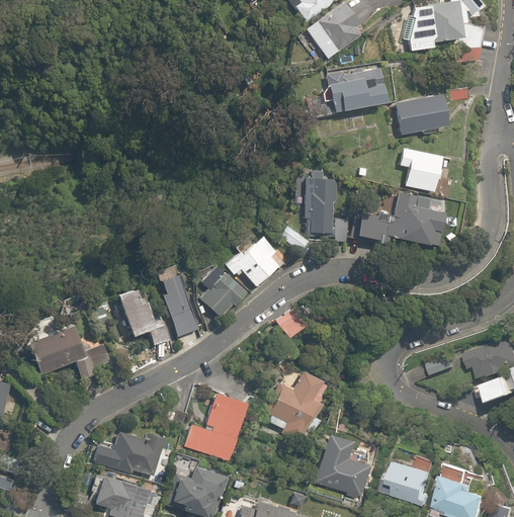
[(294,6),(311,26),(343,0),(301,0),(302,1),(294,6)]
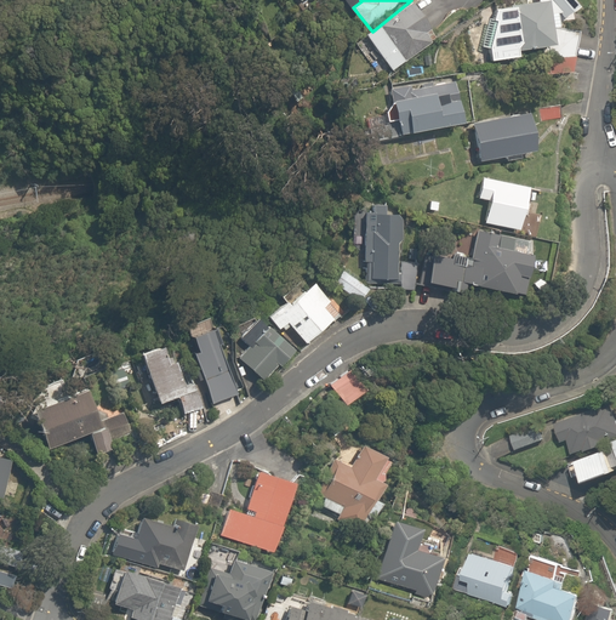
[(411,0),(372,32),(365,37),(394,73),(443,37),(414,0),(411,0)]
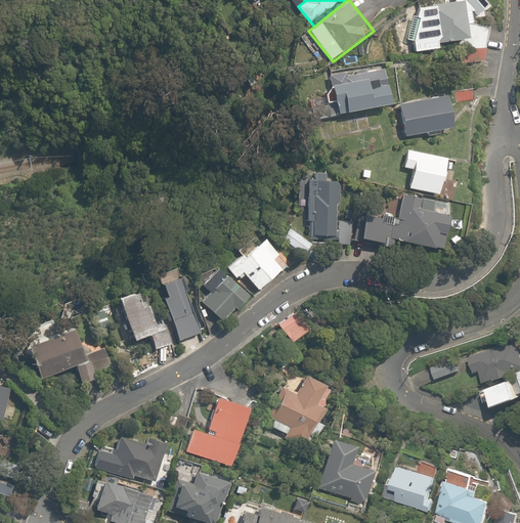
[(418,51),(440,47),(439,42),(471,37),(468,23),(472,23),(470,9),(466,9),(465,1),(424,7),(422,14),(415,13),(409,39),(416,40),(418,51)]
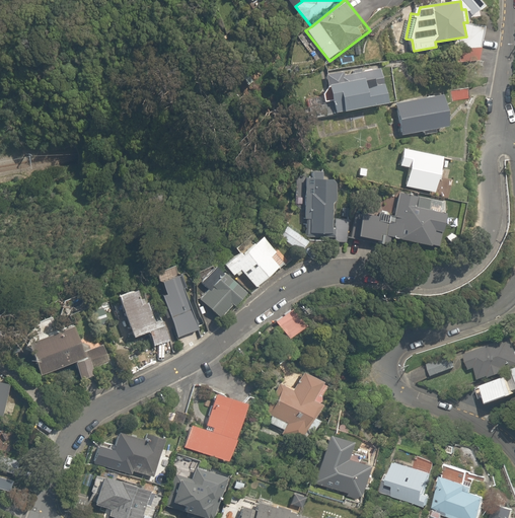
[(336,115),(336,112),(387,103),(381,65),(329,73),(334,100),(311,104),(314,119),(336,115)]
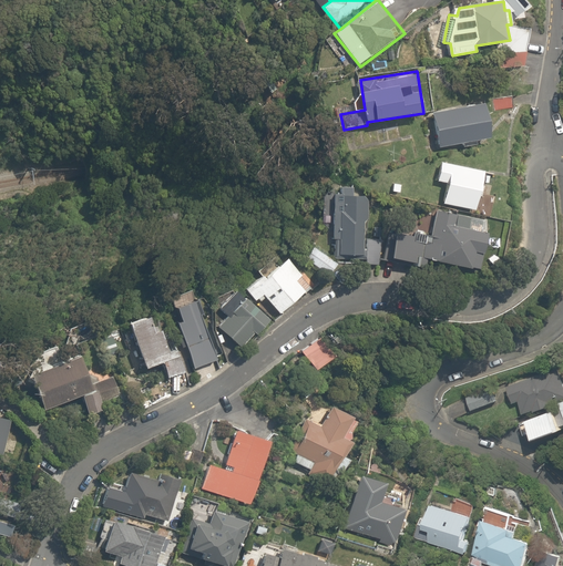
[(480,143),(479,140),(491,137),(483,101),(434,111),(442,147),(463,143),(464,146),(480,143)]
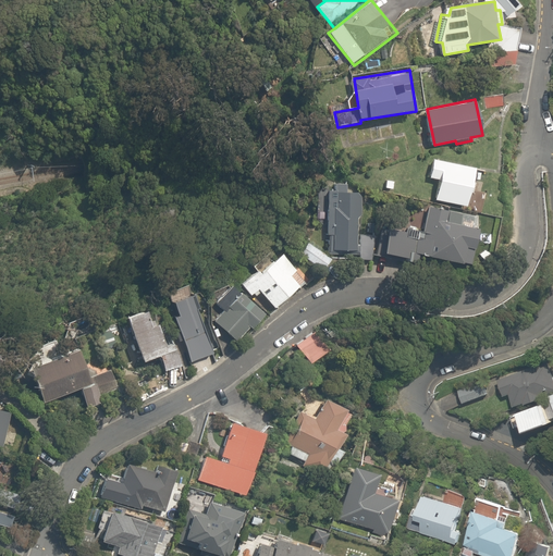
[(435,157),(431,177),(441,180),(437,200),(469,207),(478,165),(435,157)]
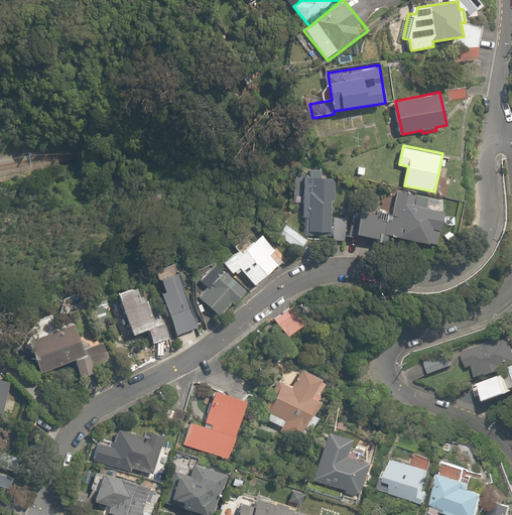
[(333,202),(337,203),(338,178),(313,177),(311,231),(331,232),(333,202)]
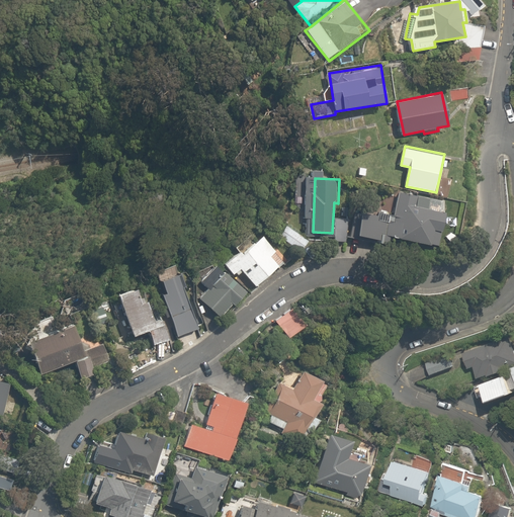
[(388,224),(389,220),(361,214),(358,235),(381,239),(382,235),(394,237),(422,243),(438,246),(445,212),(428,209),(431,197),(400,191),(395,221),(394,225),(388,224)]
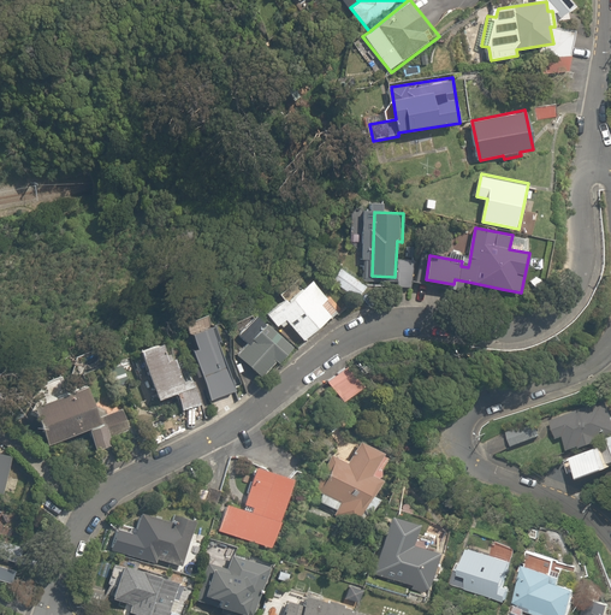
[(334,293),(340,284),(359,299),(368,287),(342,265),(332,277),(326,284),(334,293)]
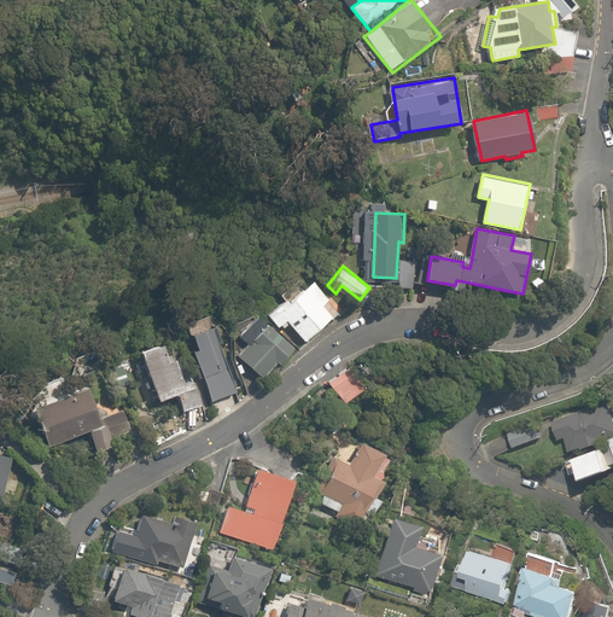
[(270,313),(285,331),(292,325),(305,341),(336,318),(326,304),(331,301),(314,279),(270,313)]
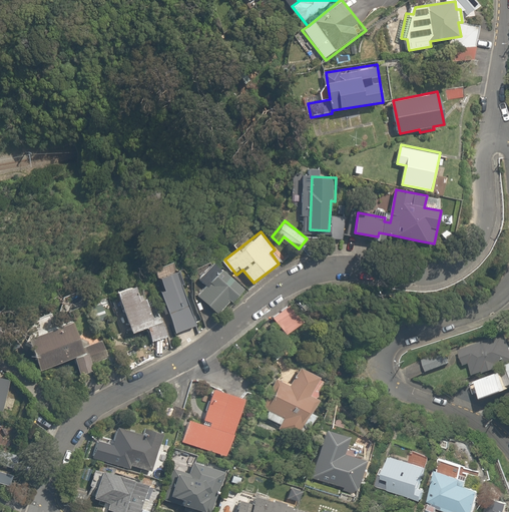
[(246,289),(223,268),(218,263),(201,282),(206,287),(198,295),(221,316),(246,289)]
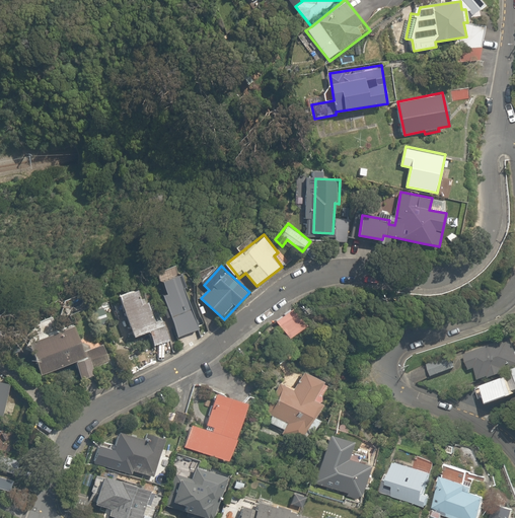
[(166,293),(163,294),(179,336),(200,327),(184,289),(188,287),(180,271),(177,273),(160,279),(166,293)]
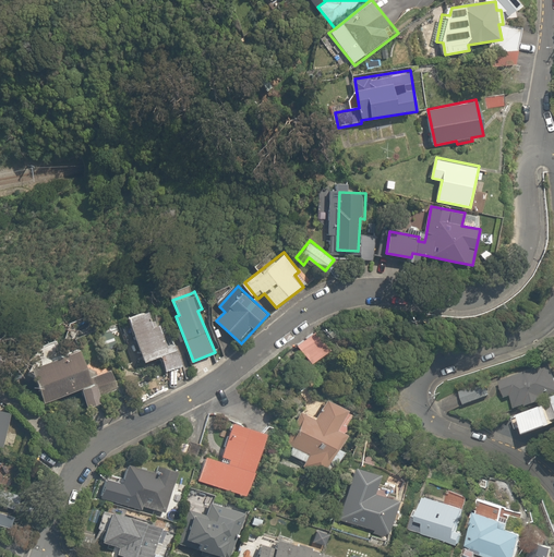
[(145,362),(161,356),(167,371),(183,365),(176,347),(161,311),(130,323),(145,362)]
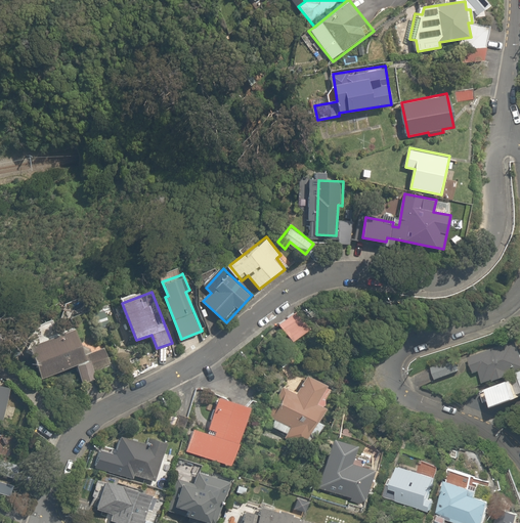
[(297,312),(280,323),(292,340),(308,330),(297,312)]
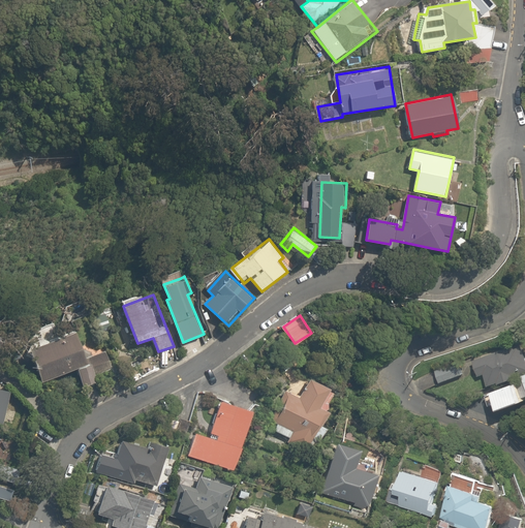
[(105,352),(87,360),(74,329),(29,346),(43,382),(71,371),(79,389),(99,380),(96,371),(111,366),(105,352)]
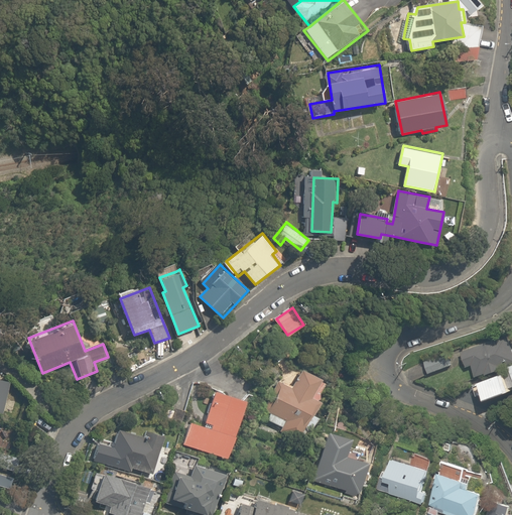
[(477,367),(481,380),(485,379),(491,396),(511,388),(511,334),(465,350),(472,369),(477,367)]
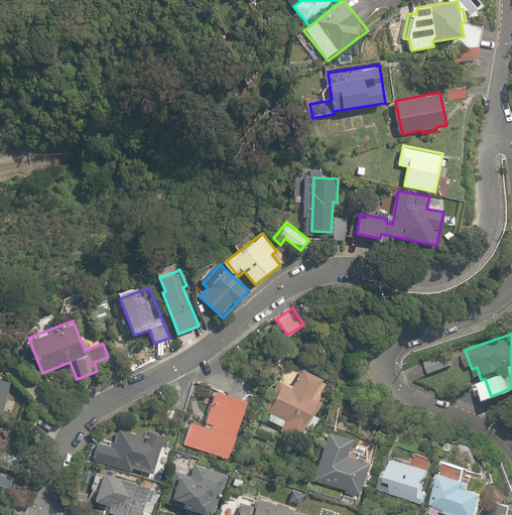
[(448,351),(426,359),(432,375),(454,367),(448,351)]
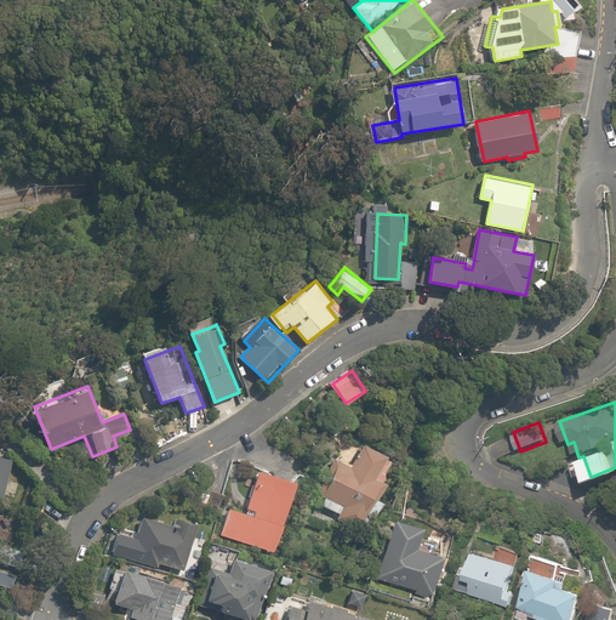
[(386,502),(376,498),(394,458),(363,443),(354,465),(335,456),(318,494),(325,498),(321,506),(342,516),(338,524),(360,534),(363,528),(372,533),(386,502)]
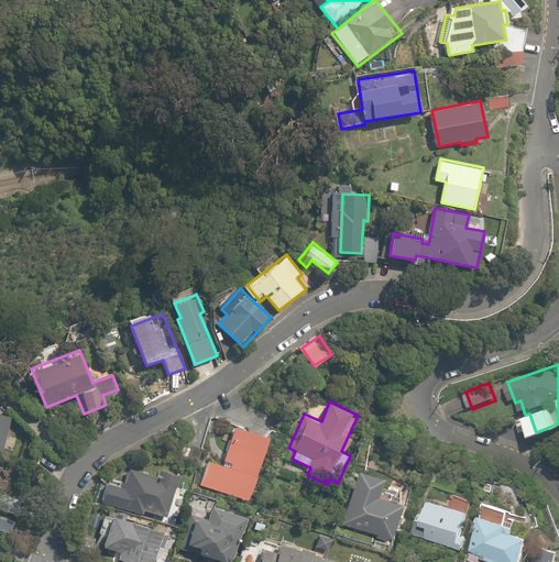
[(13,416),(0,412),(0,452),(6,453),(13,416)]
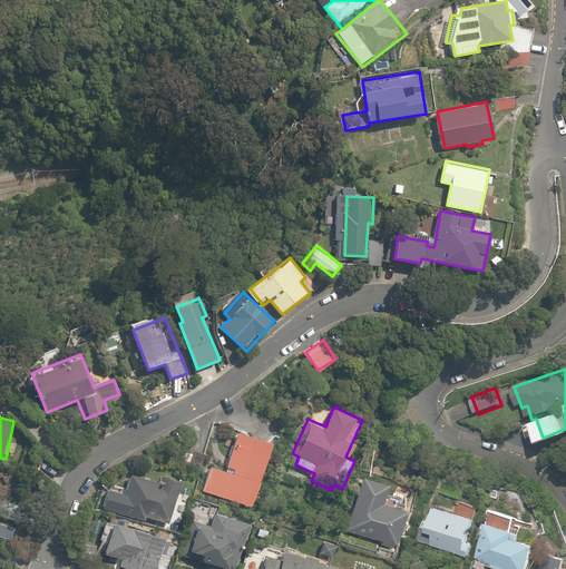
[(240,430),(228,469),(211,464),(203,492),(254,506),(272,440),(240,430)]
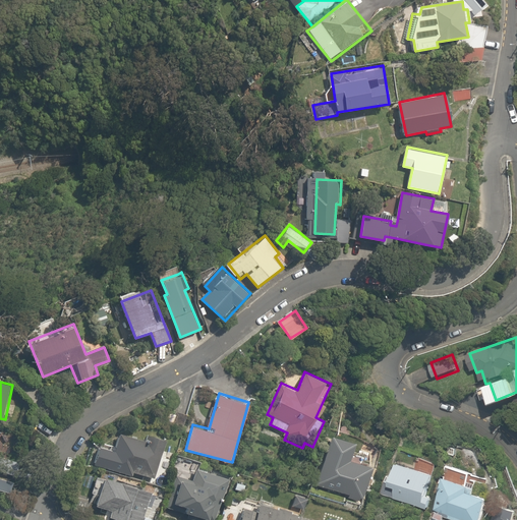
[(150,434),(148,440),(120,432),(114,455),(108,453),(104,469),(134,477),(135,474),(157,480),(168,439),(150,434)]
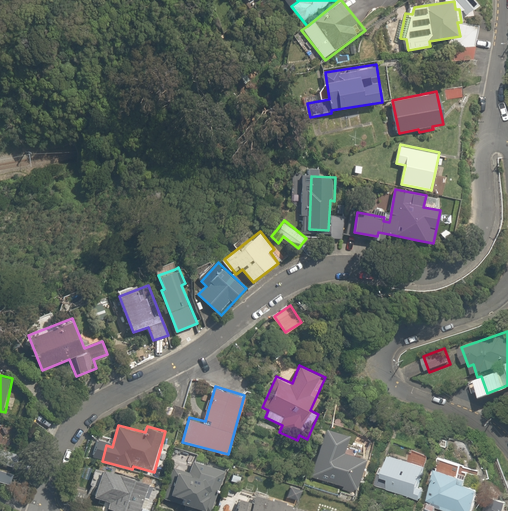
[(350,433),(326,426),(311,480),(357,493),(366,459),(344,453),(350,433)]
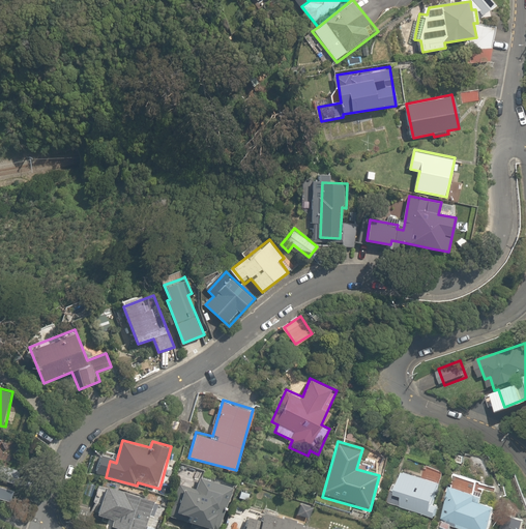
[(5,466),(1,479),(18,485),(22,471),(5,466)]
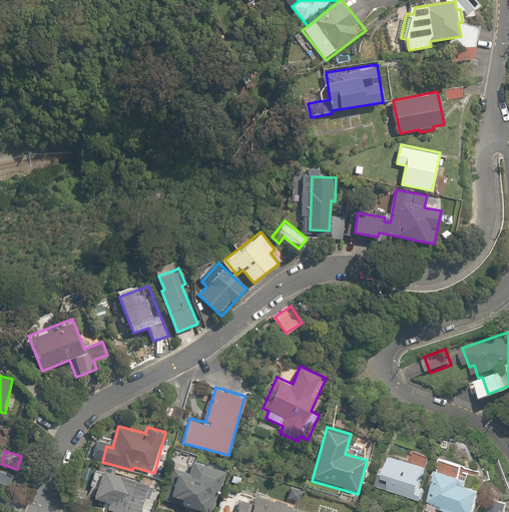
[(391,490),(424,502),(427,493),(423,492),(432,467),(396,454),(387,477),(395,480),(391,490)]
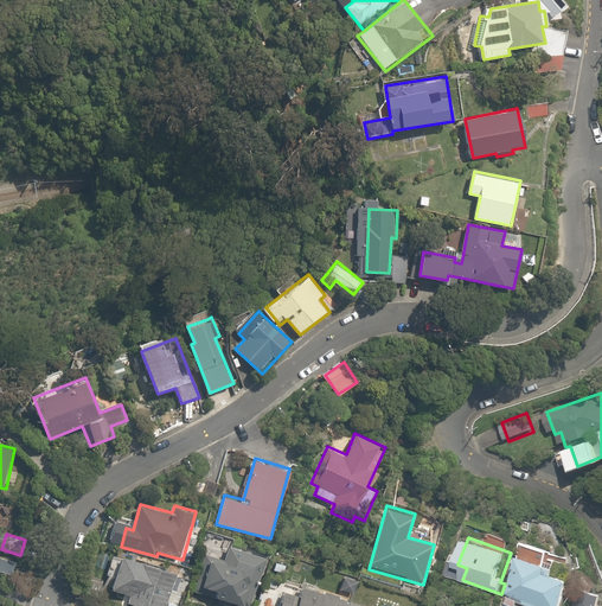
[(516,572),(508,594),(524,600),(523,604),(527,605),(567,605),(577,578),(549,568),(555,550),(525,540),(513,572),(516,572)]
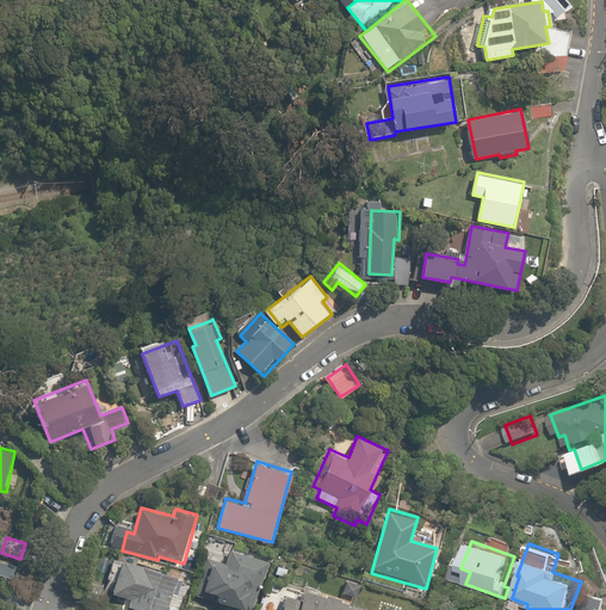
[(228,564),(212,559),(202,591),(217,596),(216,602),(242,609),(251,609),(267,559),(233,548),(228,564)]
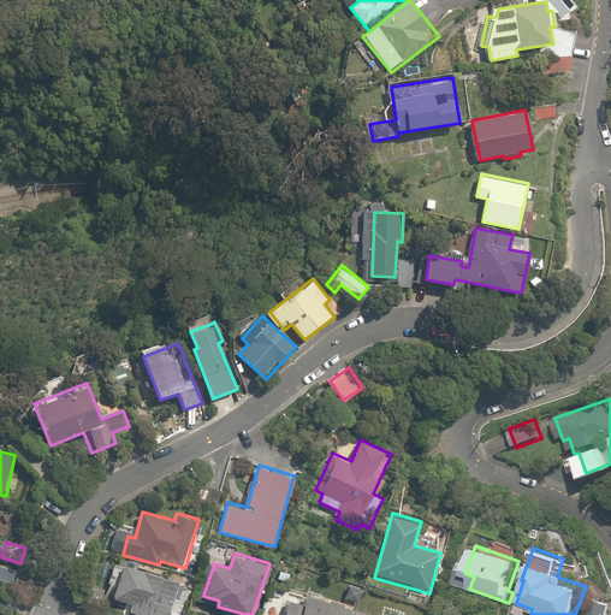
[(187,614),(188,613),(171,607),(181,579),(143,567),(142,572),(137,569),(138,565),(128,561),(116,599),(135,607),(132,614),(187,614)]
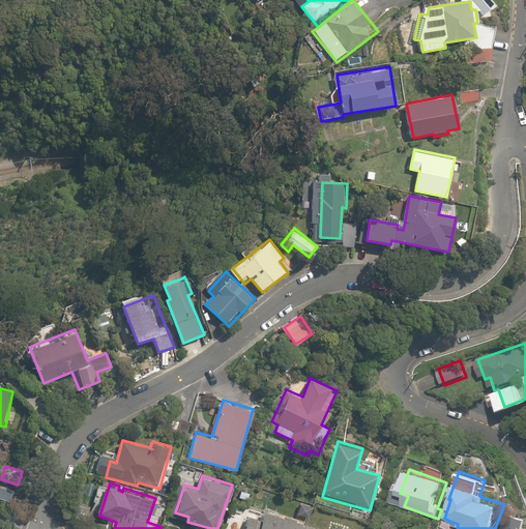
[(17,488),(0,483),(0,498),(13,502),(17,488)]
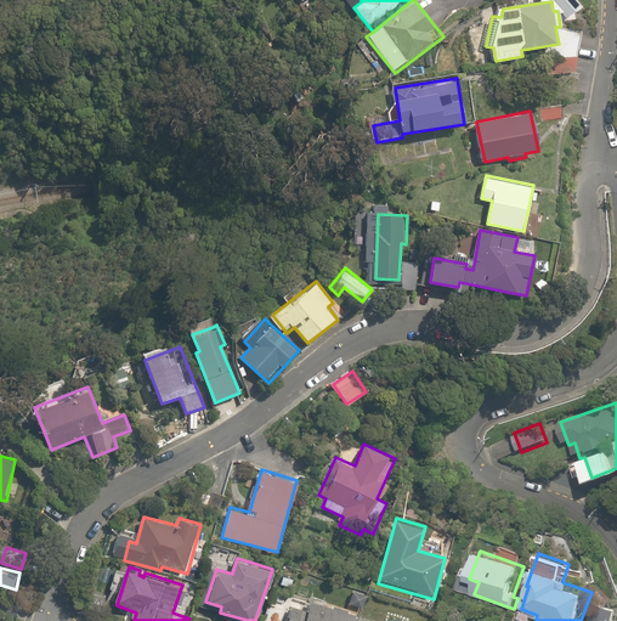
[(616,604),(603,599),(594,620),(616,620),(616,604)]
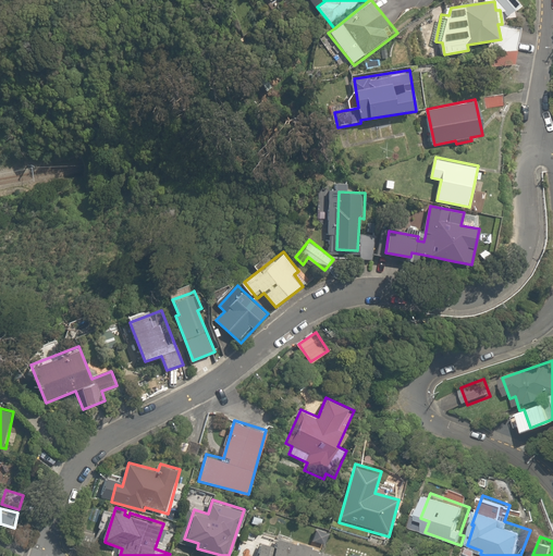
[(320,555),(321,554),(278,539),(272,555),(262,552),(261,555),(320,555)]
